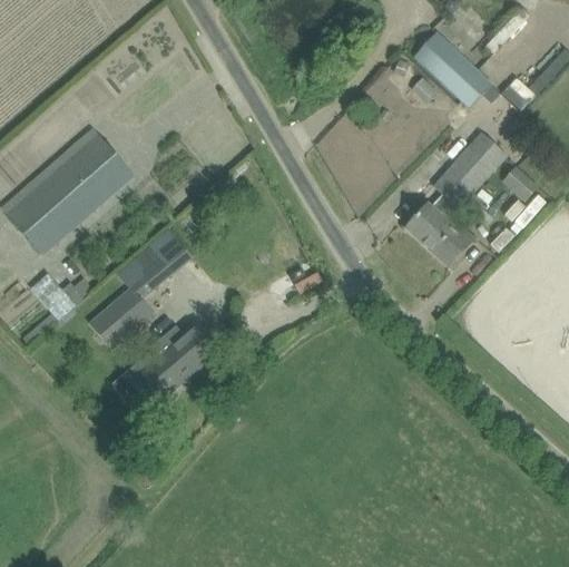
[(502,59),(537,20),(521,6),(486,45),(502,59)]
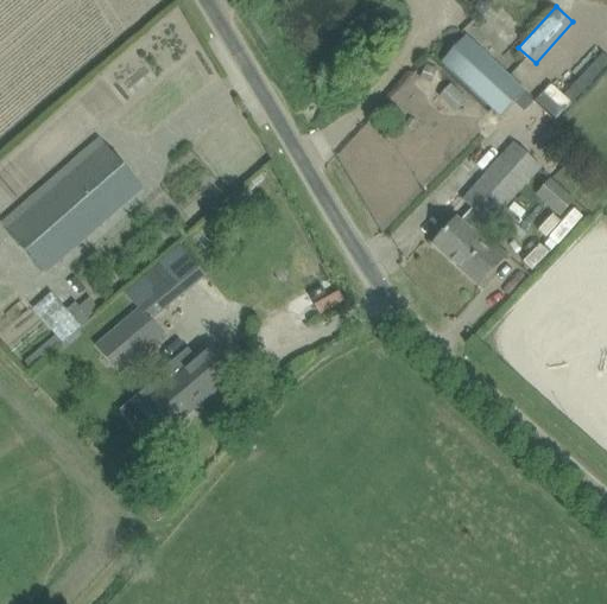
[(466,33),(441,59),(500,114),(524,88),(466,33)]
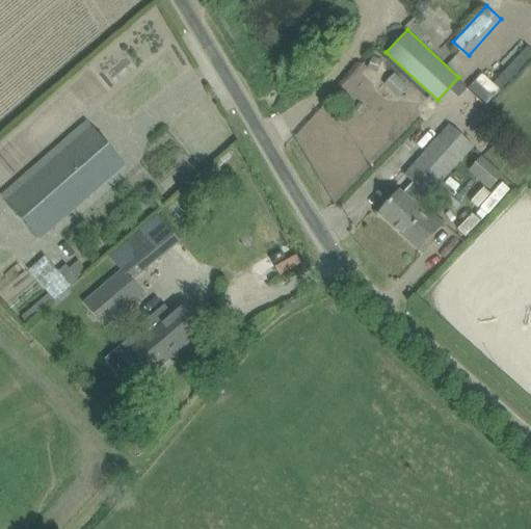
[(90,127),(85,120),(1,193),(37,236),(122,162),(90,127)]
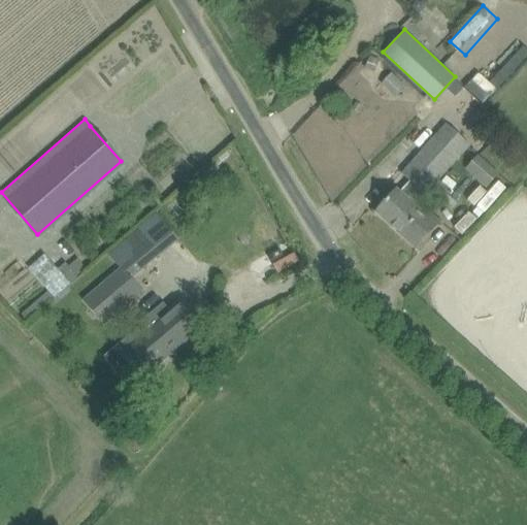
[(424,192),(468,142),(446,122),(400,171),(409,179),(399,192),(395,189),(375,209),(401,233),(409,223),(401,214),(410,202),(412,203),(423,191),(424,192)]
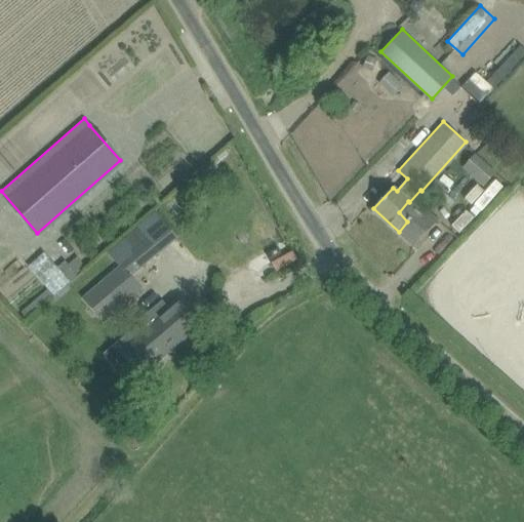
[(481,185),(494,171),(474,153),(461,166),(481,185)]
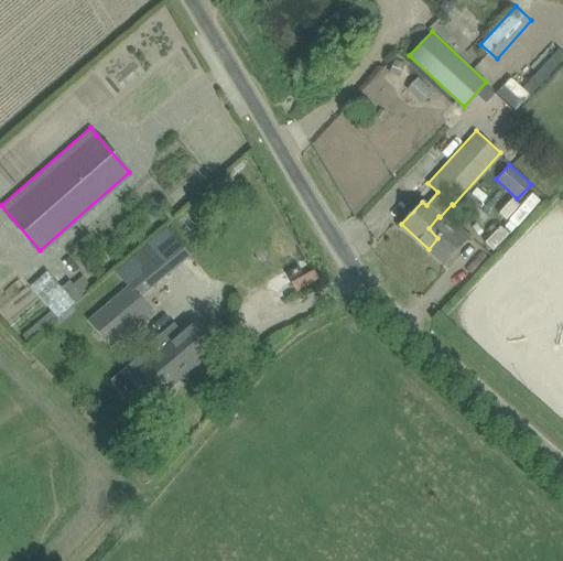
[(533,193),(512,215),(519,222),(539,198),(533,193)]
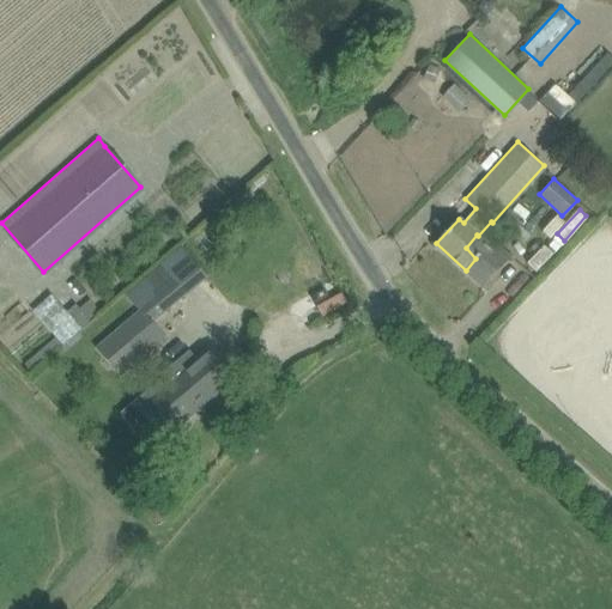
[(488,245),(478,236),(477,235),(466,248),(476,259),(466,270),(482,285),(509,255),(492,239),(488,245)]
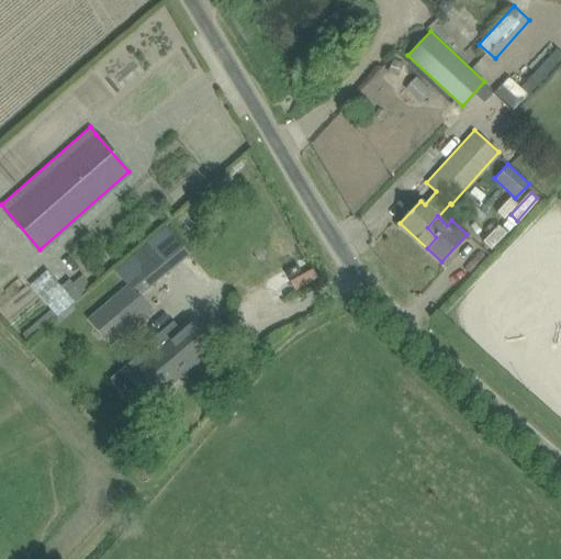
[(126,283),(87,317),(110,344),(150,308),(138,293),(153,282),(169,268),(153,249),(147,242),(133,254),(114,269),(126,283)]
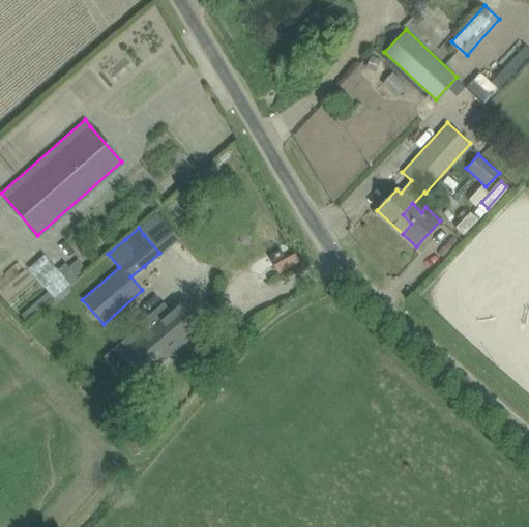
[(61,273),(43,254),(29,266),(55,295),(76,276),(68,268),(61,273)]
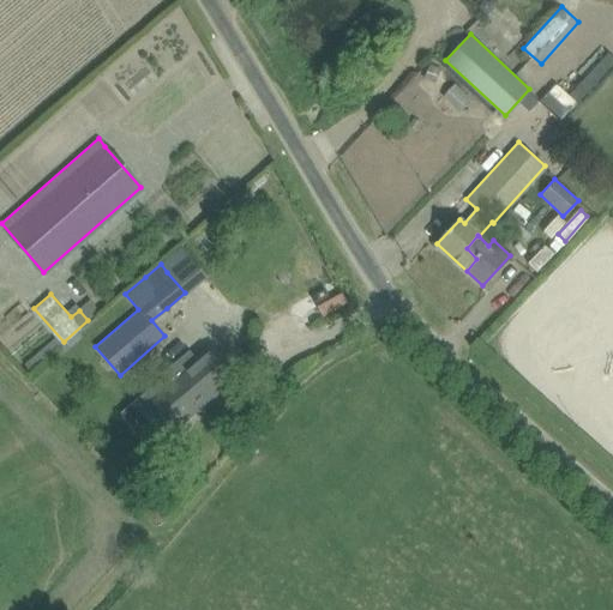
[(170,381),(139,408),(162,435),(234,374),(211,346),(191,363),(170,381)]
